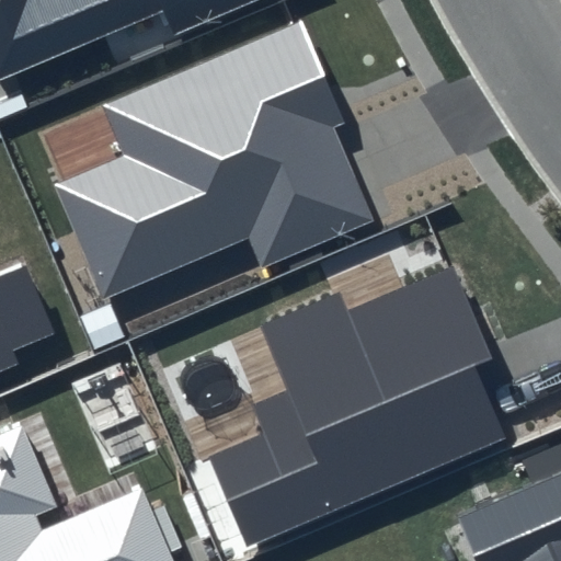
[(0,0),(0,80),(165,10),(174,31),(245,0),(0,0)]
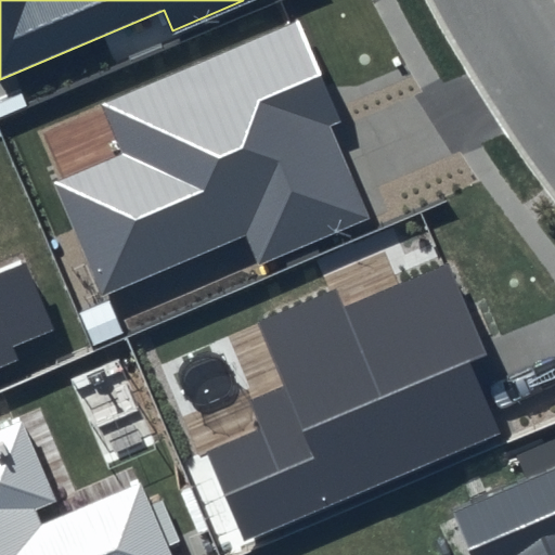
[(298,18),(101,103),(123,154),(54,183),(103,297),(244,236),(257,267),(372,218),(332,127),(343,121),(298,18)]
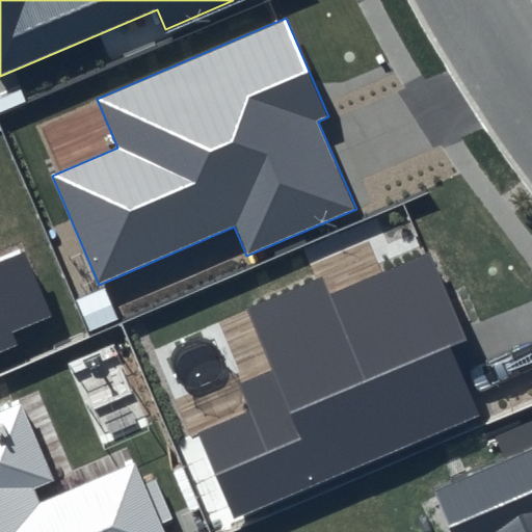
[(0,352),(17,345),(11,331),(50,315),(23,251),(0,261),(0,352)]
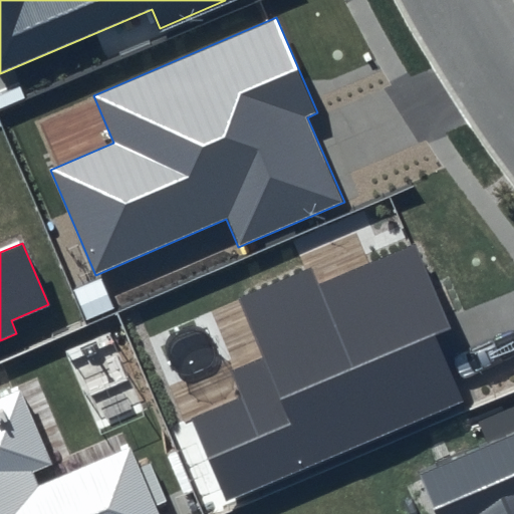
[(312,266),(238,297),(263,357),(230,371),(242,401),(194,421),(227,499),(461,402),(434,337),(452,330),(415,243),(319,283),(312,266)]
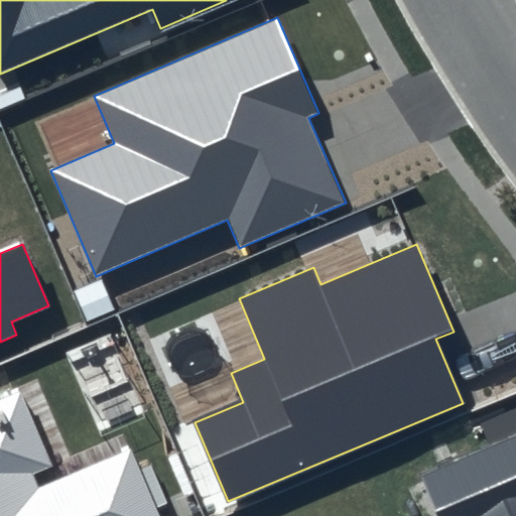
[(20,391),(0,399),(0,515),(160,515),(131,447),(37,488),(31,476),(52,466),(20,391)]
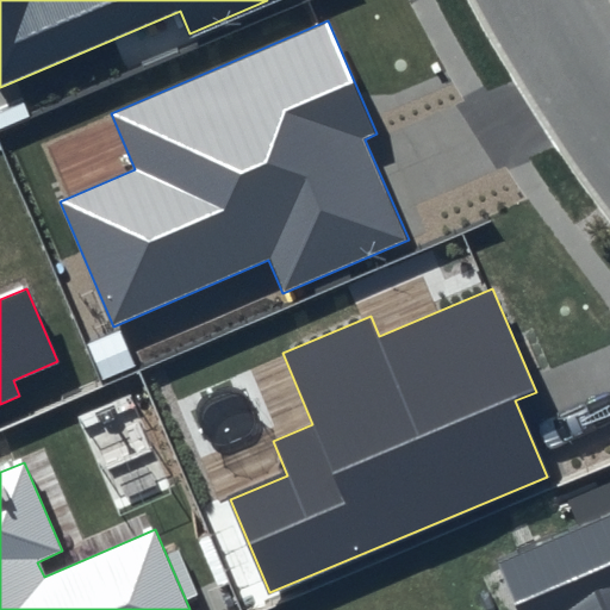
[(609,609),(609,515),(499,562),(520,609),(609,609)]
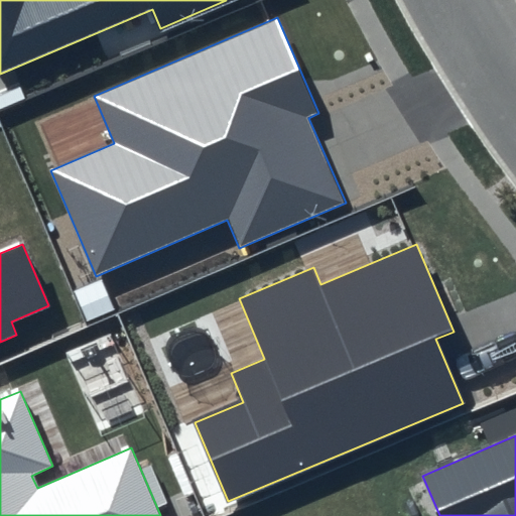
All buildings are outlined.
